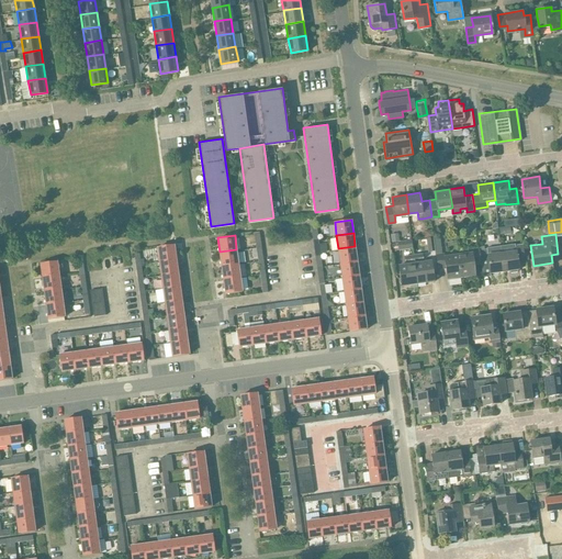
[(434,236),(434,235),(427,236),(428,249),(436,248),(435,241),(434,236)]
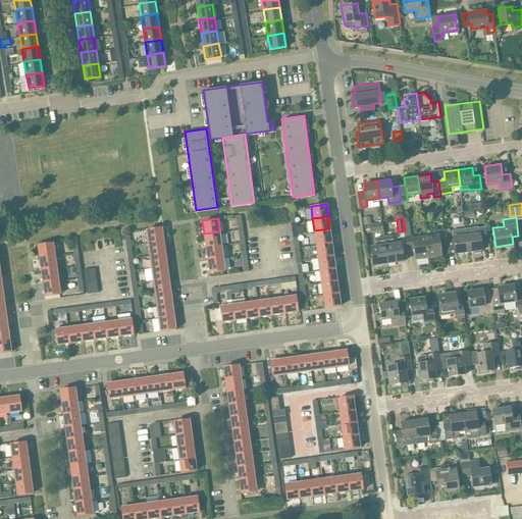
[(383,228),(382,220),(370,222),(371,230),(383,228)]
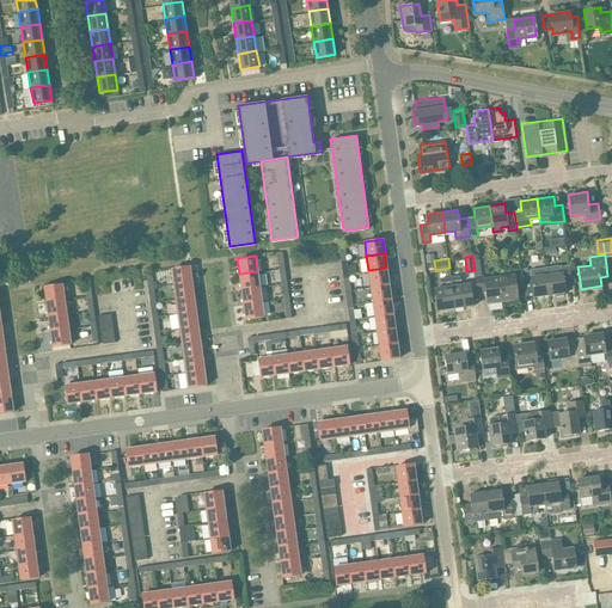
[(341,259),(343,274),(349,274),(349,272),(356,272),(355,262),(352,263),(347,263),(347,259),(341,259)]
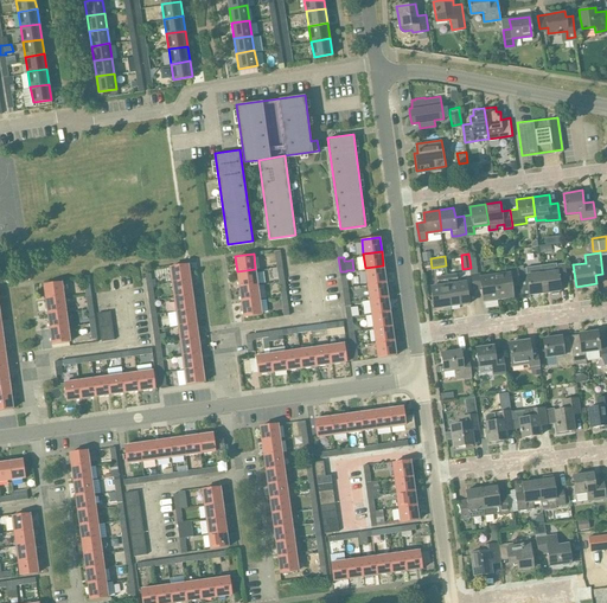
[(556,261),(542,263),(542,270),(543,270),(545,290),(551,290),(553,292),(560,290),(560,289),(561,289),(560,280),(568,278),(566,268),(566,261),(556,262),(556,261)]
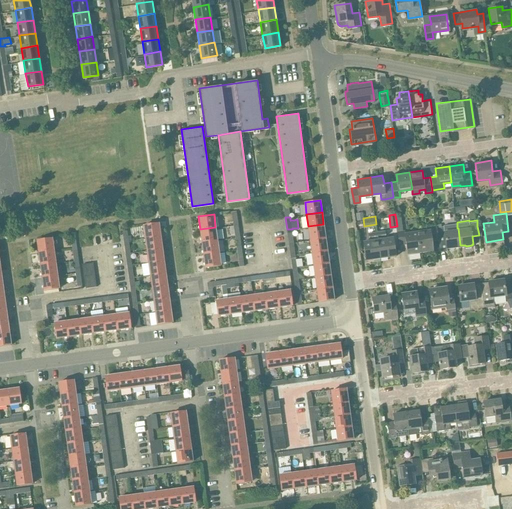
[(143,224),(145,237),(160,234),(158,222),(143,224)]
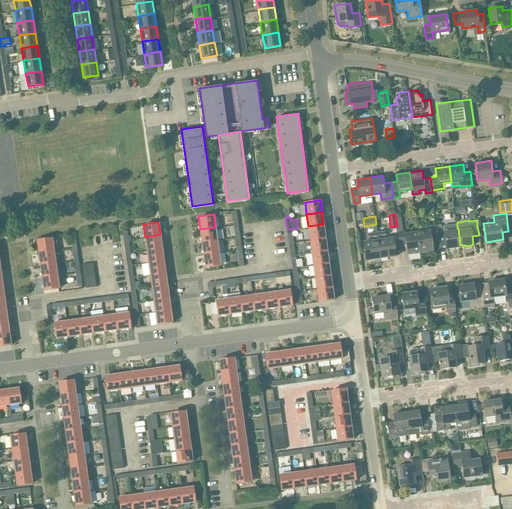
[(443,224),(443,225),(437,226),(439,238),(439,240),(446,239),(447,247),(460,245),(458,228),(457,228),(457,222),(443,224)]
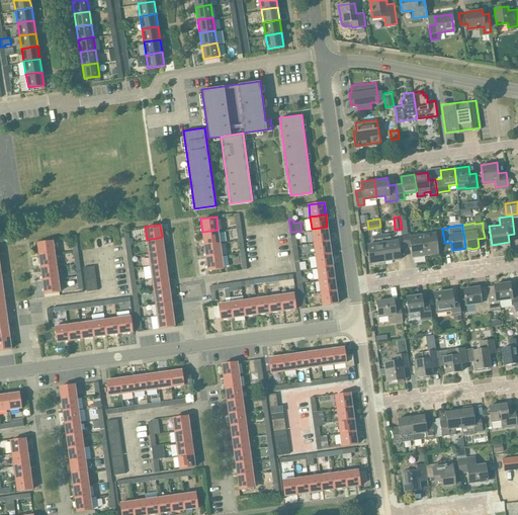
[(238,239),(243,239),(241,227),(236,227),(236,226),(232,227),(233,235),(237,235),(238,239)]
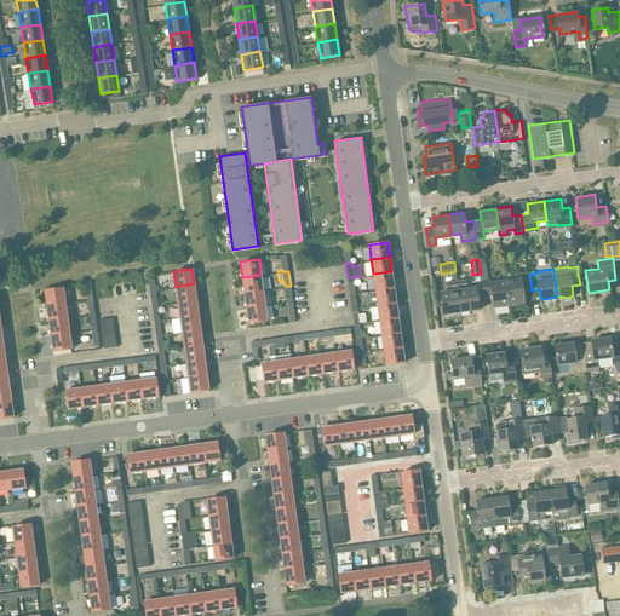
[(391,271),(373,274),(375,289),(394,286),(391,271)]
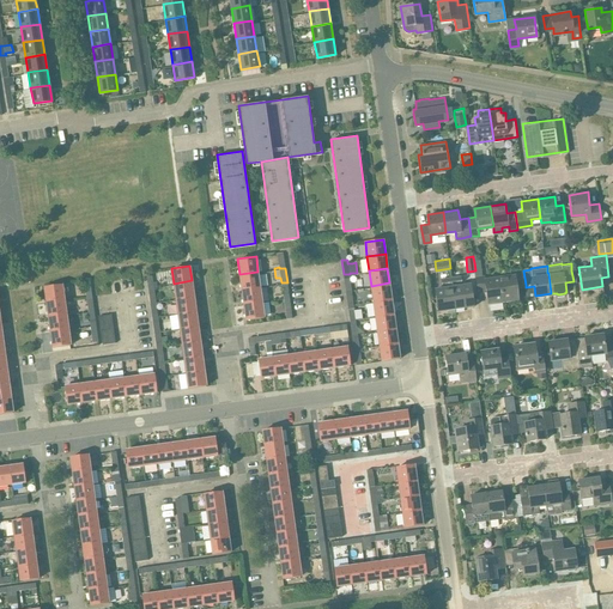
[(501,275),(503,300),(519,298),(517,286),(526,285),(523,270),(523,269),(514,270),(515,274),(501,275)]
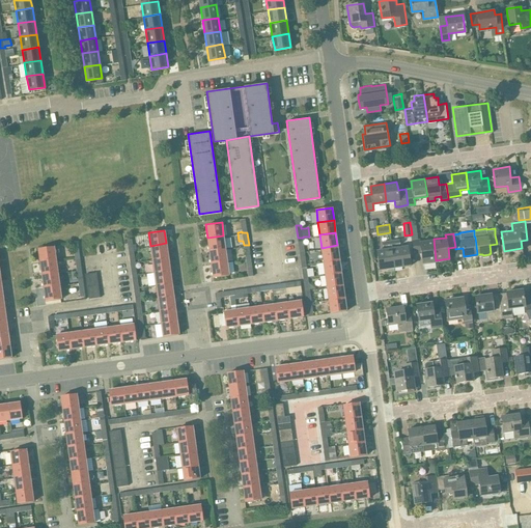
[(210,250),(225,248),(223,235),(207,238),(210,250)]
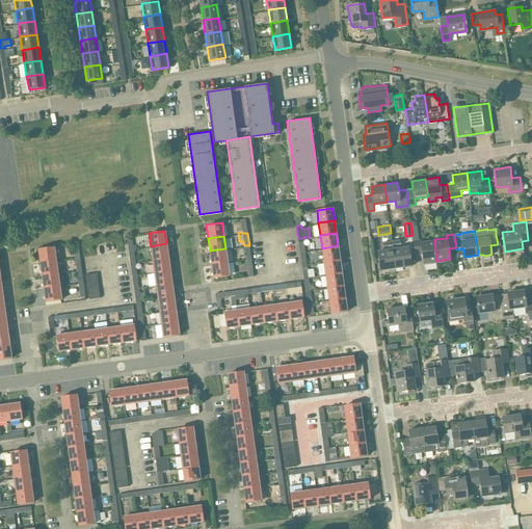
[(436,261),(434,239),(421,241),(421,238),(413,239),(415,254),(422,253),(424,263),(436,261)]
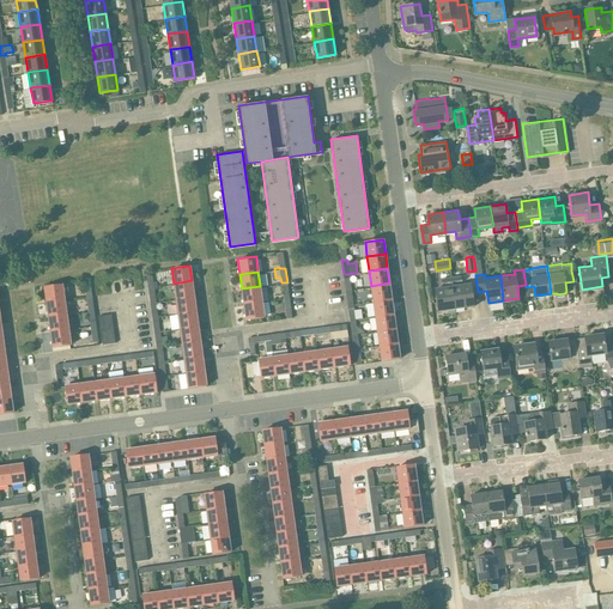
[(451,276),(456,308),(474,305),(471,282),(462,284),(461,275),(451,276)]
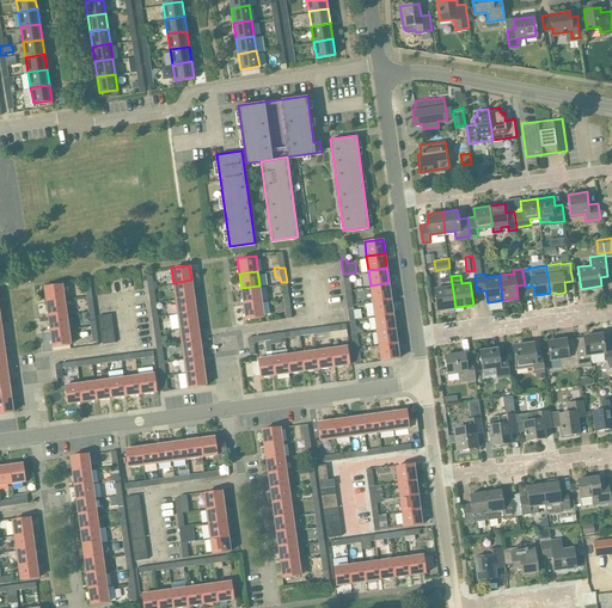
[(152,276),(146,277),(147,284),(147,287),(153,286),(158,284),(157,278),(153,280),(152,276)]
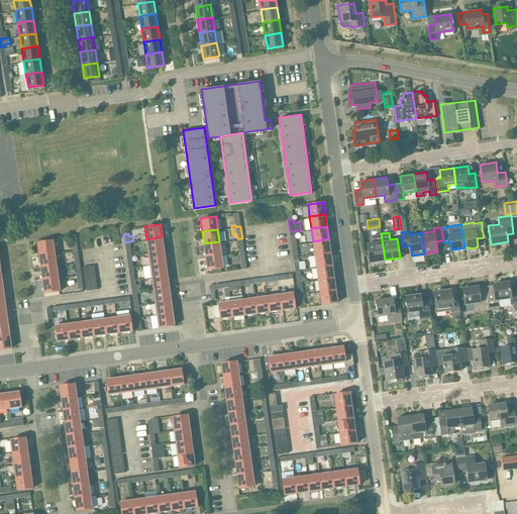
[(370,262),(385,260),(381,233),(373,234),(374,242),(368,243),(370,262)]
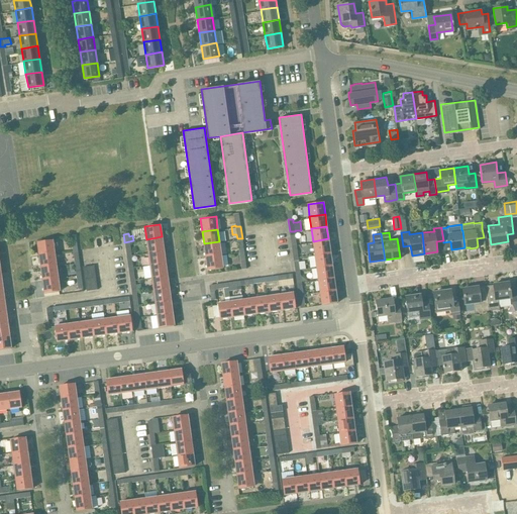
[(146,239),(148,251),(164,249),(162,236),(146,239)]
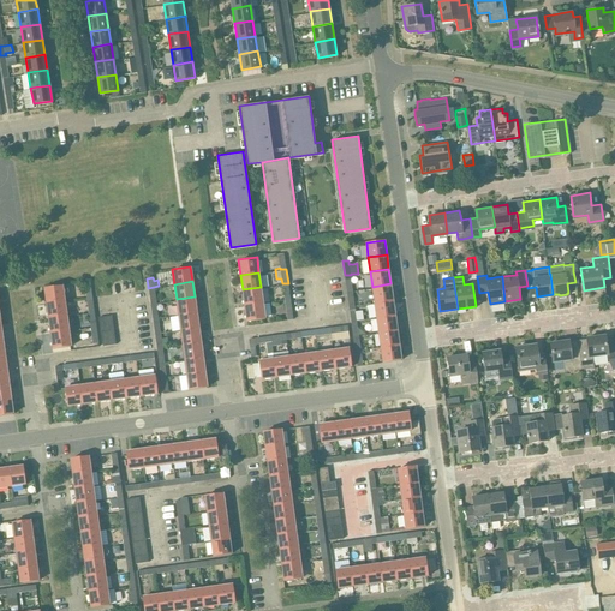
[(390,283),(372,287),(374,301),(393,299),(390,283)]
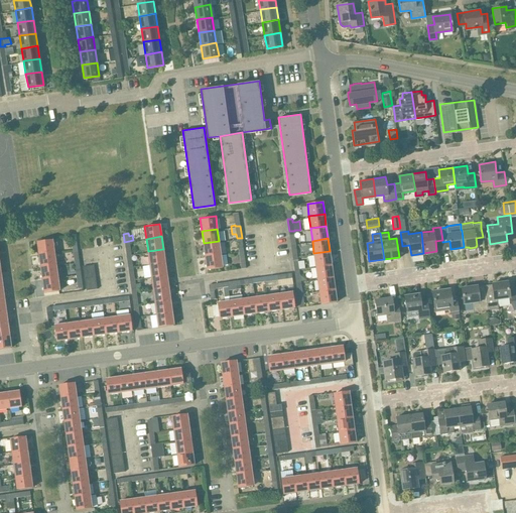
[(37,241),(39,253),(54,251),(52,239),(37,241)]
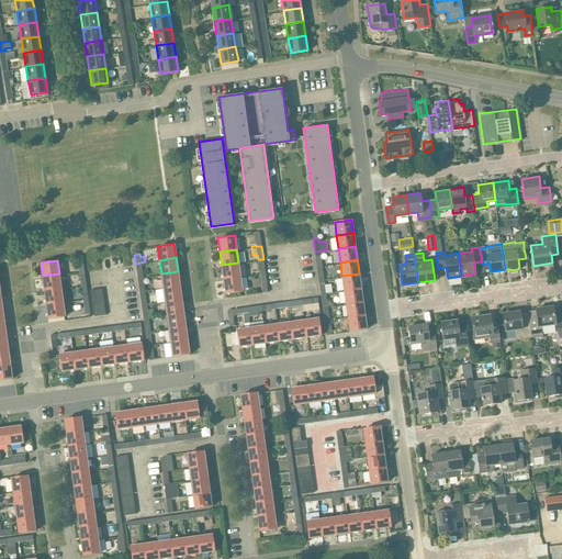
[(240,276),(238,263),(222,265),(223,278),(240,276)]
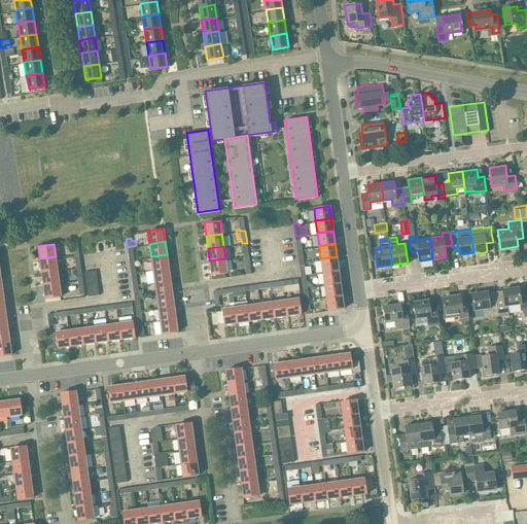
[(151,256),(152,269),(169,267),(167,254),(151,256)]
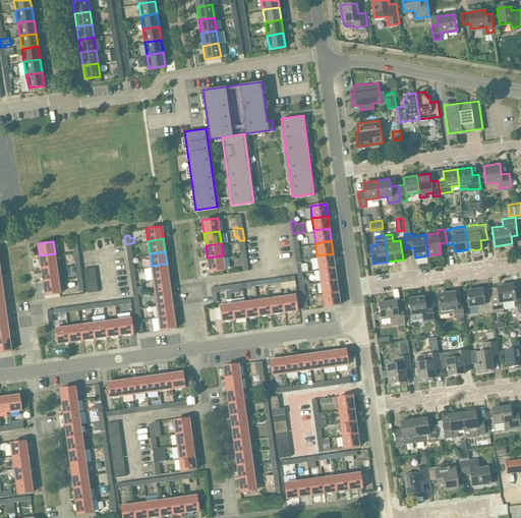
[(57,266),(55,253),(40,255),(41,269),(57,266)]
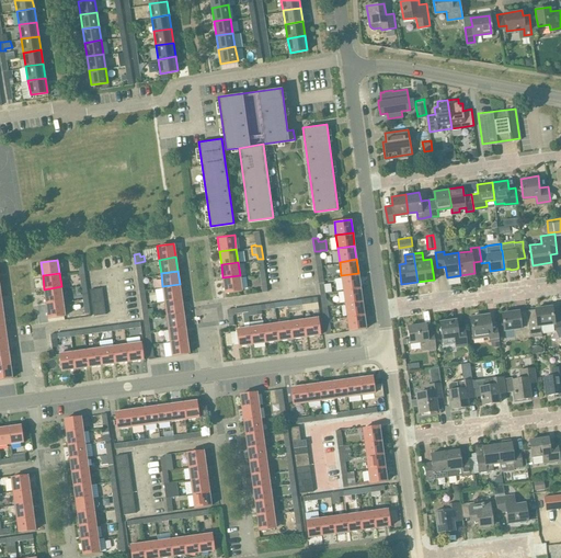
[(358,273),(341,275),(343,288),(359,286),(358,273)]
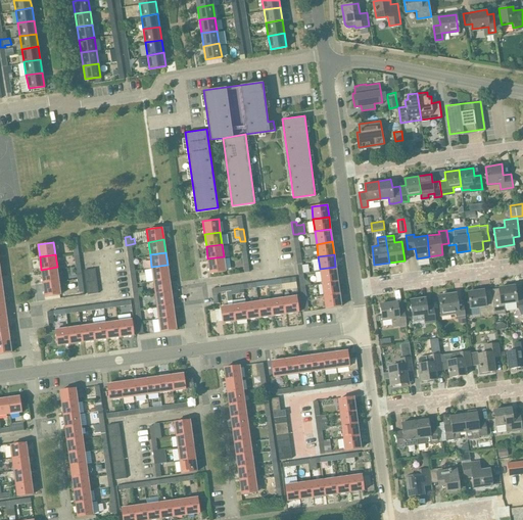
[(225,270),(224,256),(207,258),(209,272),(225,270)]
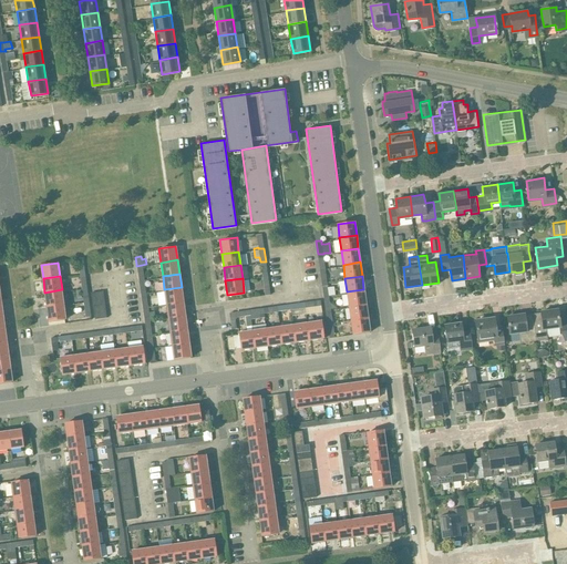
[(164,289),(166,303),(183,300),(182,287),(164,289)]
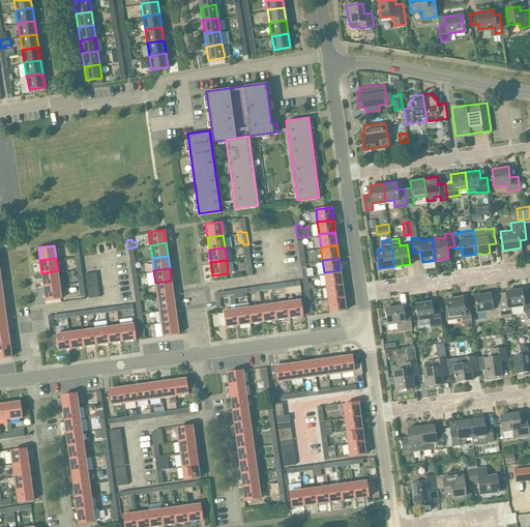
[(59,284),(58,270),(41,273),(43,286),(59,284)]
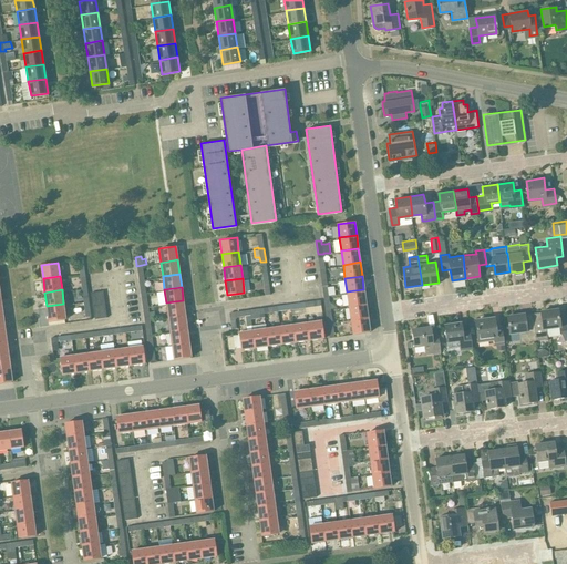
[(366,303),(363,289),(347,291),(349,305),(366,303)]
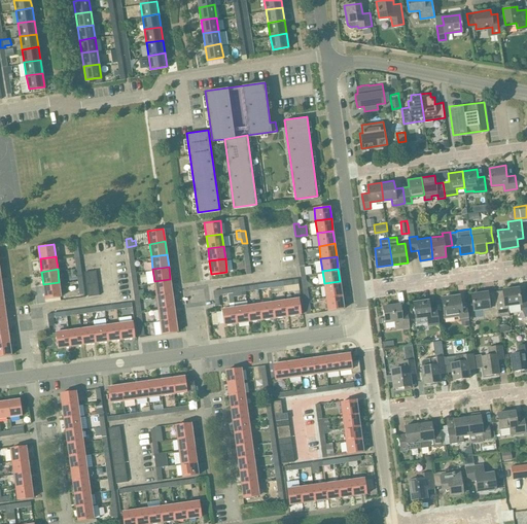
[(154,281),(156,293),(172,291),(170,279),(154,281)]
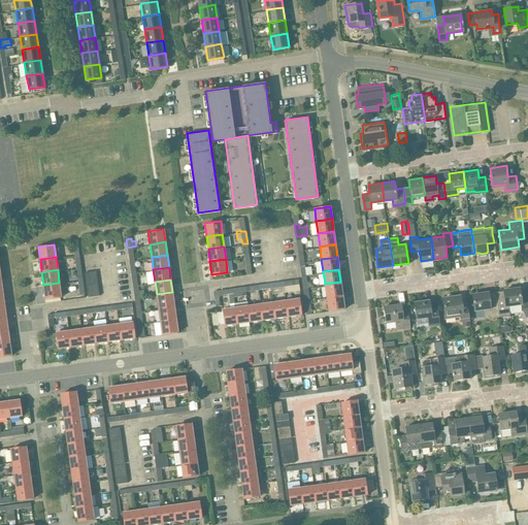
[(342,294),(340,282),(325,284),(327,296),(342,294)]
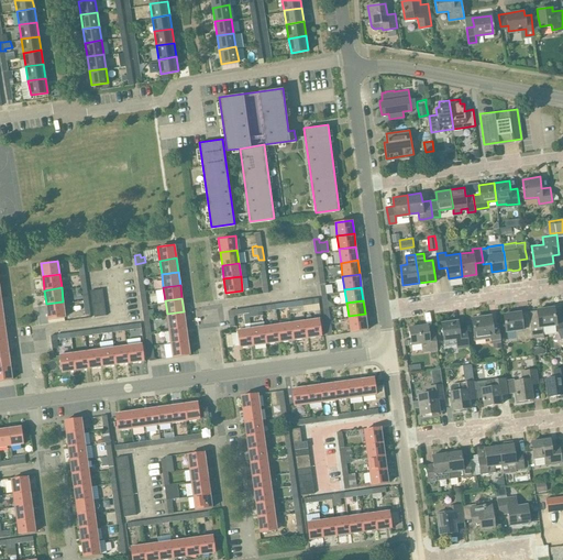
[(65,315),(63,302),(46,304),(48,317),(65,315)]
